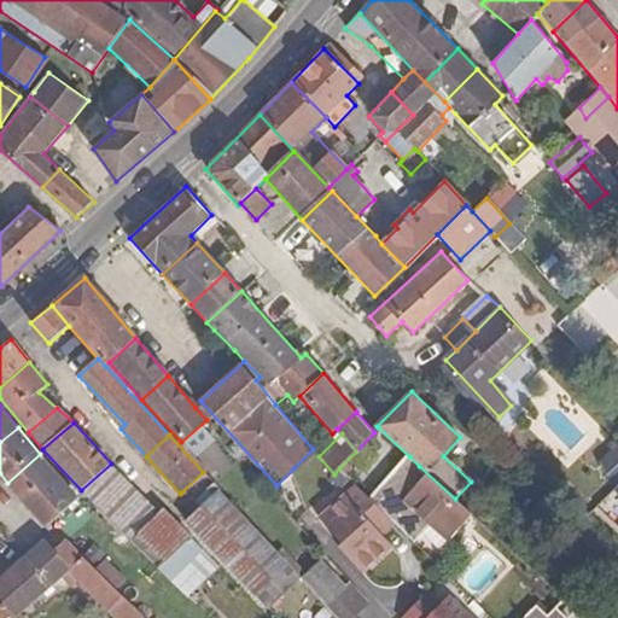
[(59,476),(40,454),(7,483),(27,505),(59,476)]
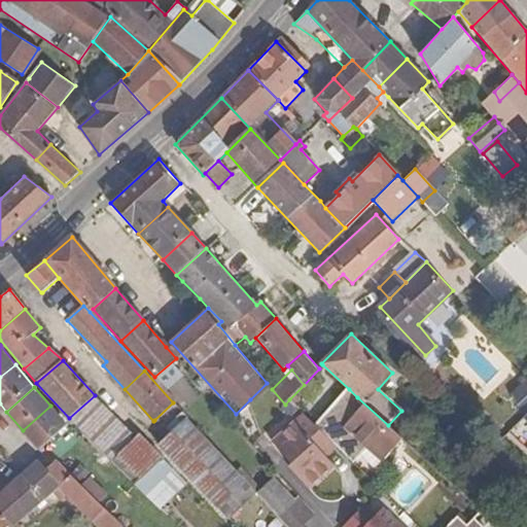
[(349,389),(316,425),(335,442),(353,462),(367,446),(339,420),(357,397),(349,389)]
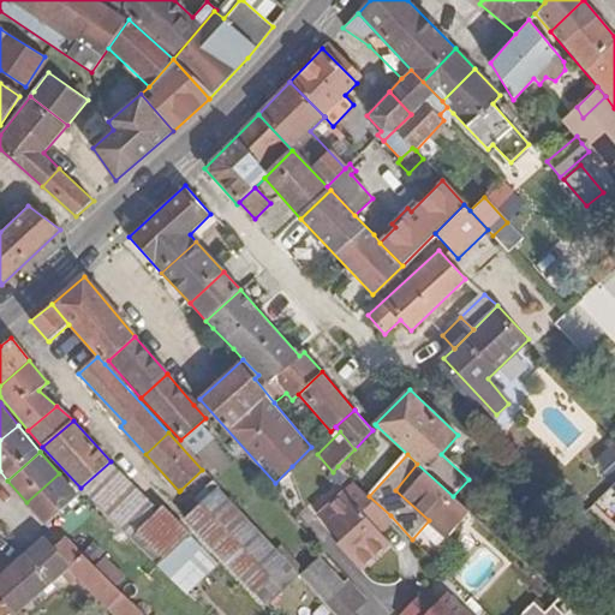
[(614,505),(614,459),(592,483),(614,505)]
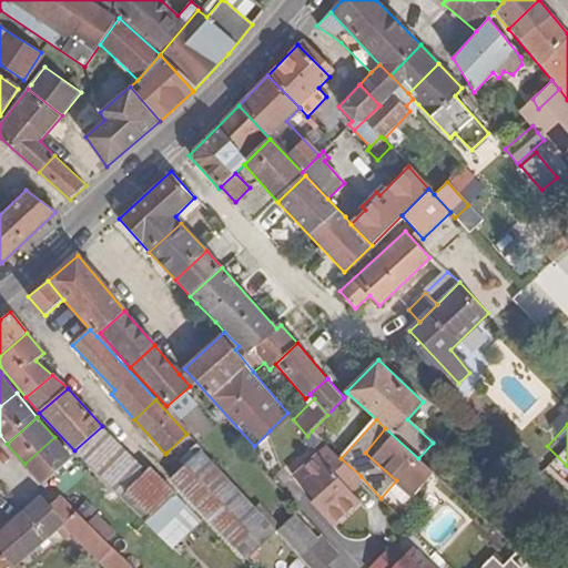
[(102,426),(74,450),(145,521),(174,493),(151,468),(148,470),(102,426)]
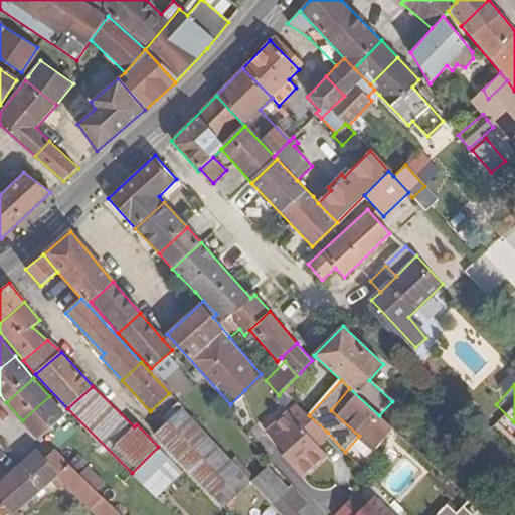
[(379,415),(349,388),(331,410),(359,436),(379,415)]
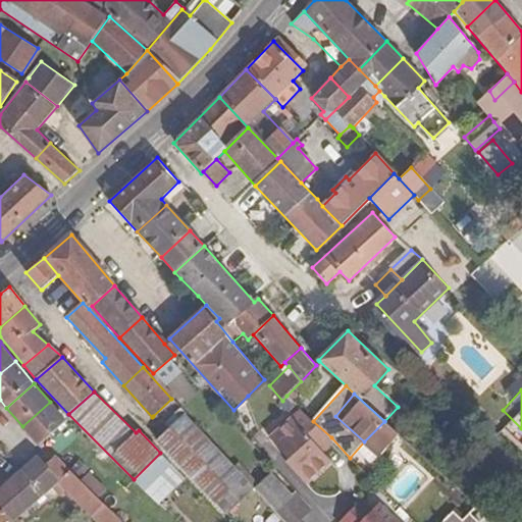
[(171,399),(153,416),(162,427),(181,410),(171,399)]
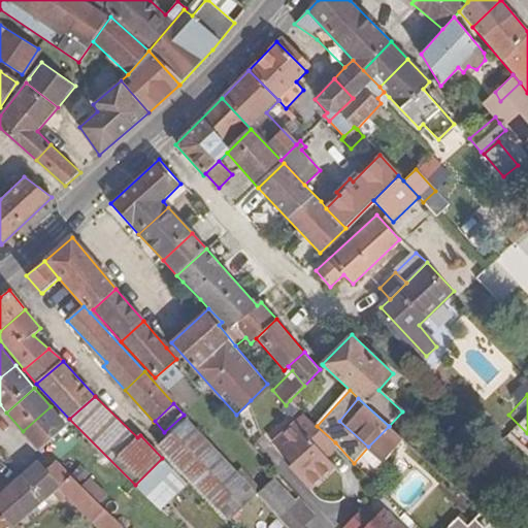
[(66,425),(51,406),(23,431),(39,450),(66,425)]
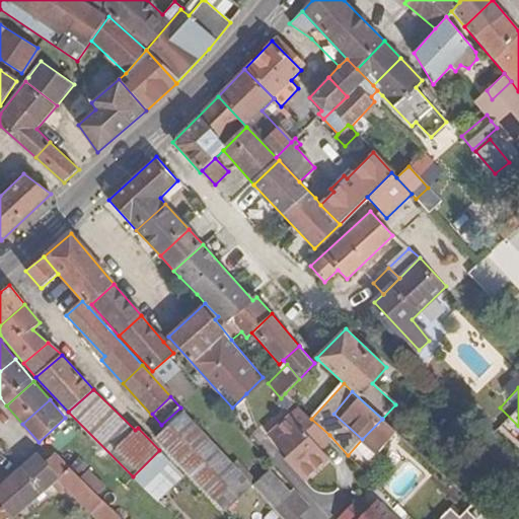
[(329,435),(311,419),(300,408),(270,439),(286,456),(284,458),(304,477),(317,464),(309,456),(319,445),(329,435)]
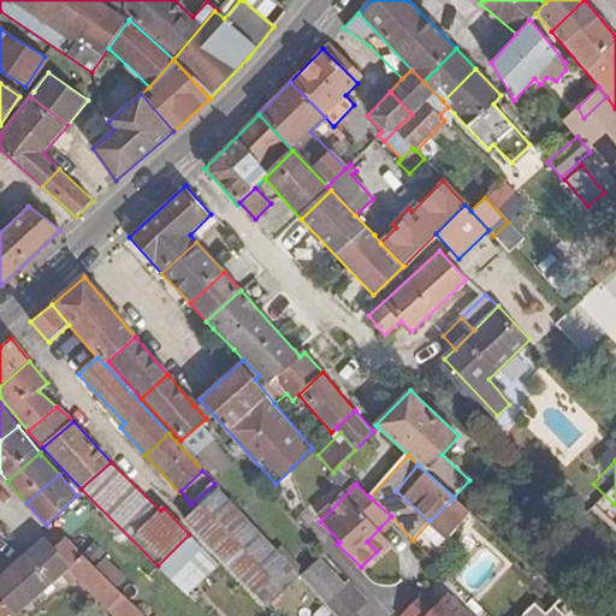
[(218,489),(184,520),(255,591),(286,562),(218,489)]
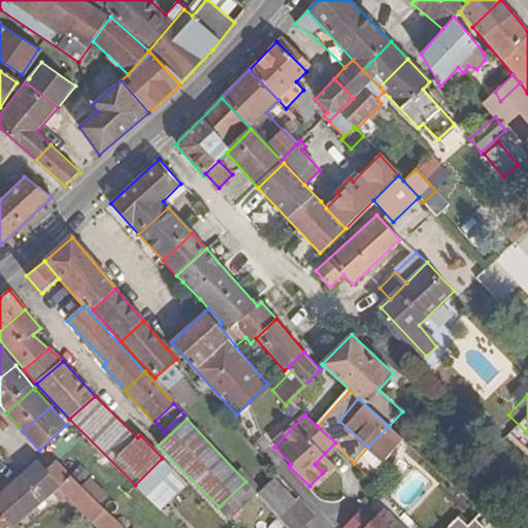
[(402,438),(389,426),(368,447),(382,460),(402,438)]
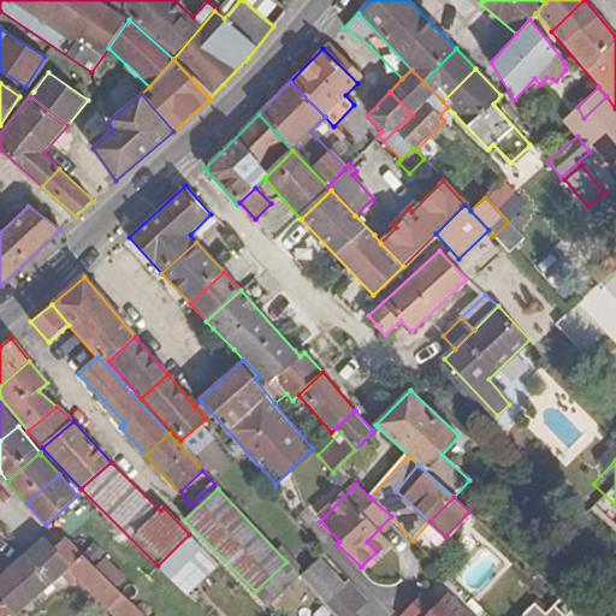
[(389,538),(379,528),(367,542),(377,551),(389,538)]
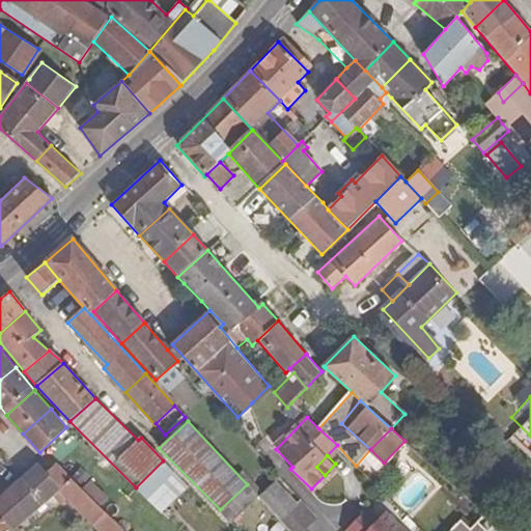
[(173,472),(163,460),(136,487),(146,499),(173,472)]
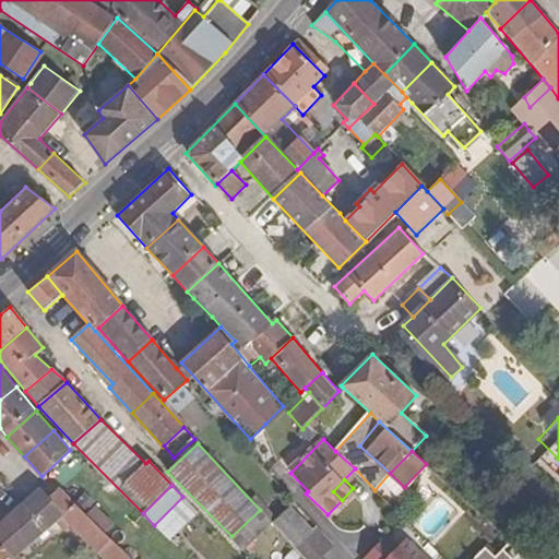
[(128,558),(130,558),(107,535),(104,532),(100,528),(96,524),(85,513),(76,504),(66,513),(40,488),(0,521),(0,542),(11,555),(14,558),(62,518),(103,558),(128,558)]
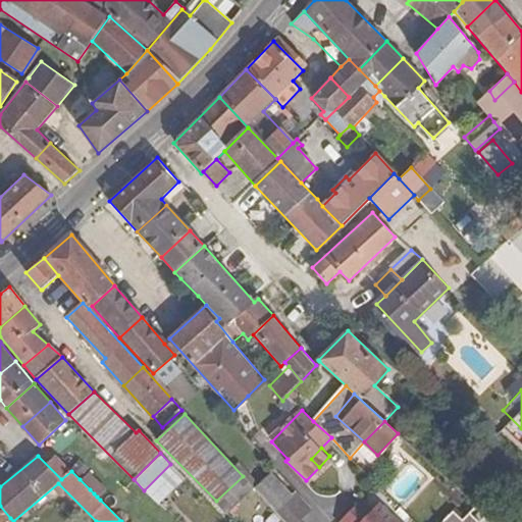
[(49,456),(38,456),(61,479),(71,471),(67,467),(56,457),(49,456)]
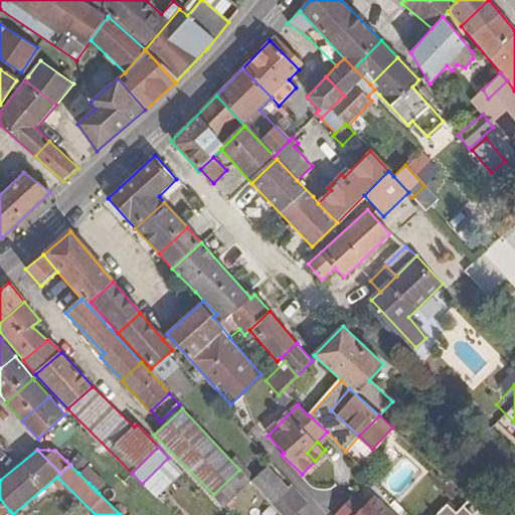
[(70,465),(78,473),(87,466),(74,454),(66,461),(70,465)]
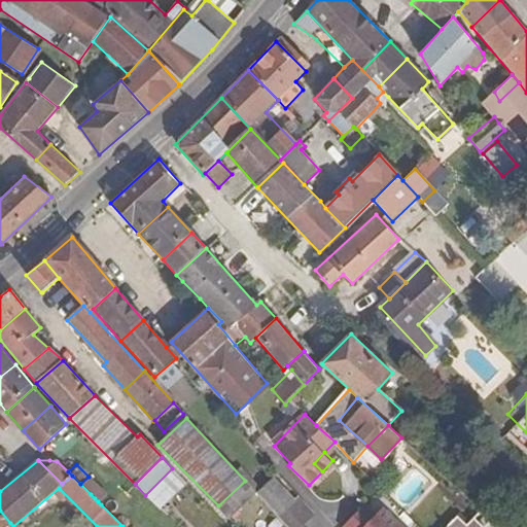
[(172,468),(145,495),(159,508),(186,482),(172,468)]
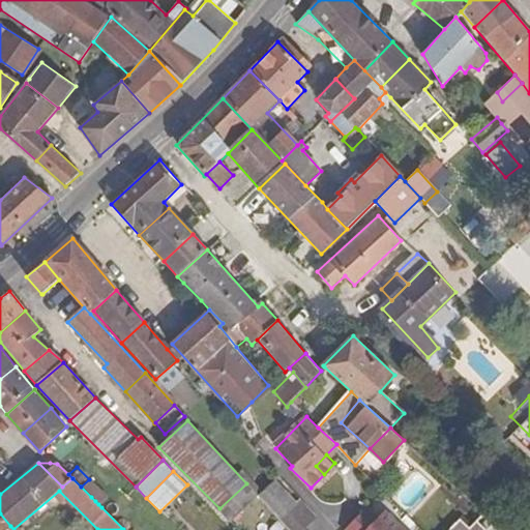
[(98,489),(89,479),(81,487),(91,497),(98,489)]
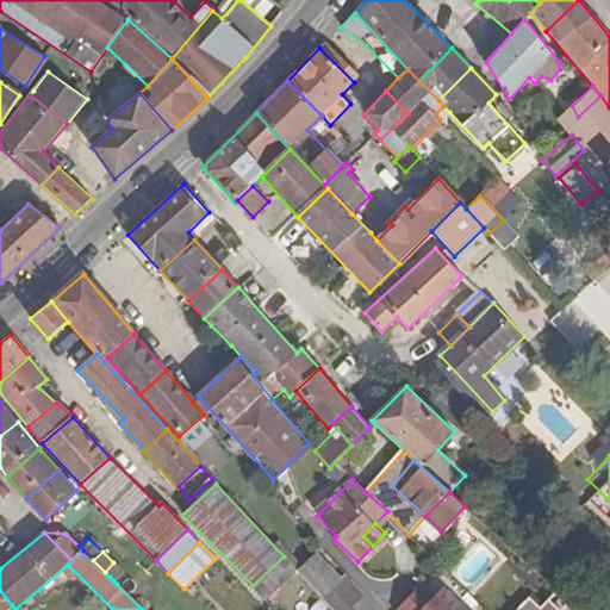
[(298,571),(323,598),(342,580),(340,578),(317,554),(298,571)]
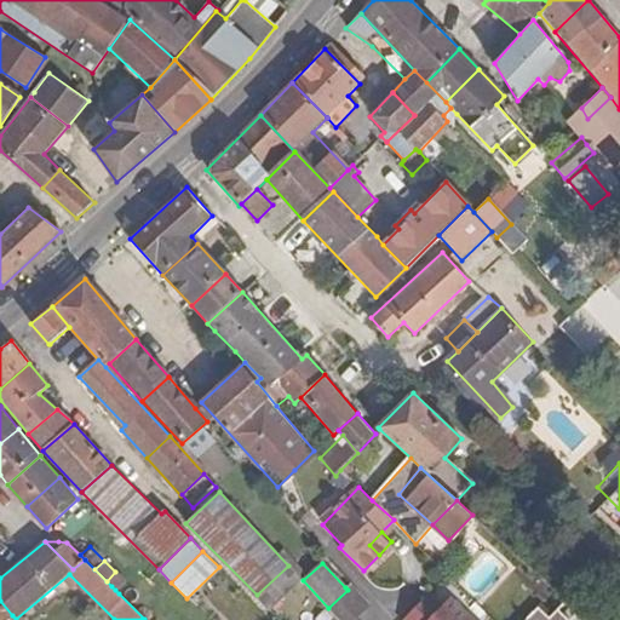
[(112,586),(121,577),(115,572),(107,581),(112,586)]
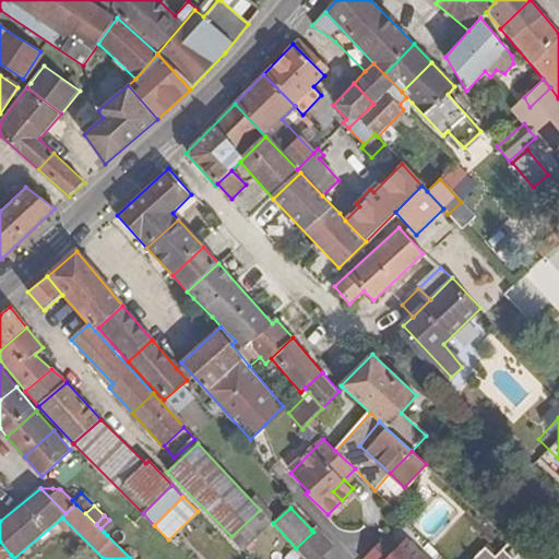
[(115,525),(109,520),(100,528),(104,532),(108,528),(110,531),(115,525)]
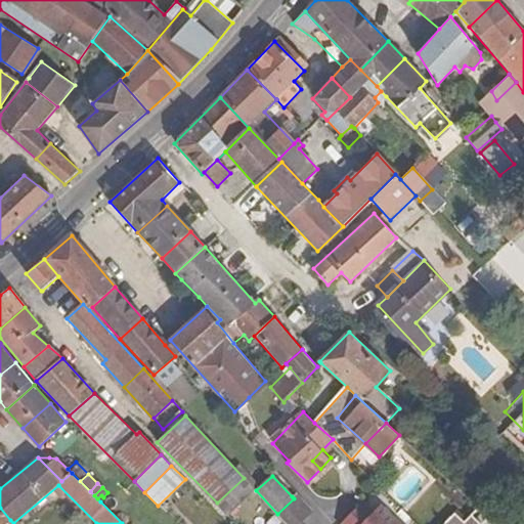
[(285,522),(286,523),(291,523),(309,508),(296,493),(292,496),(294,498),(277,514),(285,522)]
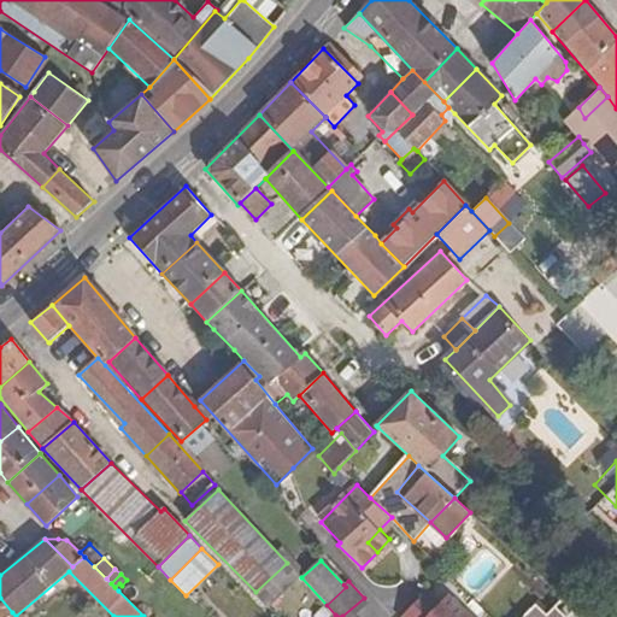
[(438,601),(424,588),(400,616),(401,616),(470,616),(446,593),(438,601)]
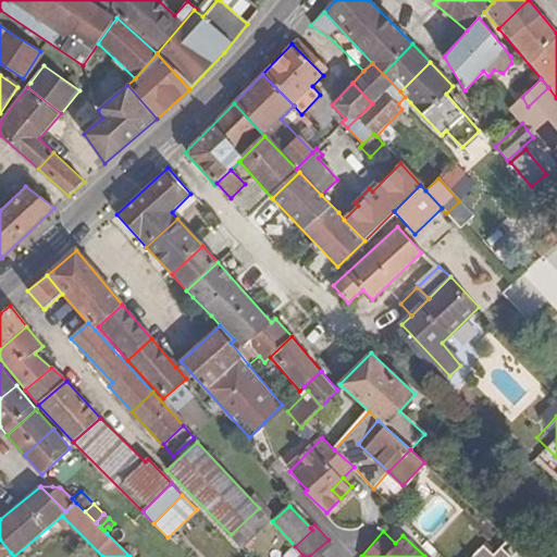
[(0,556),(8,556),(11,553),(0,540),(0,556)]
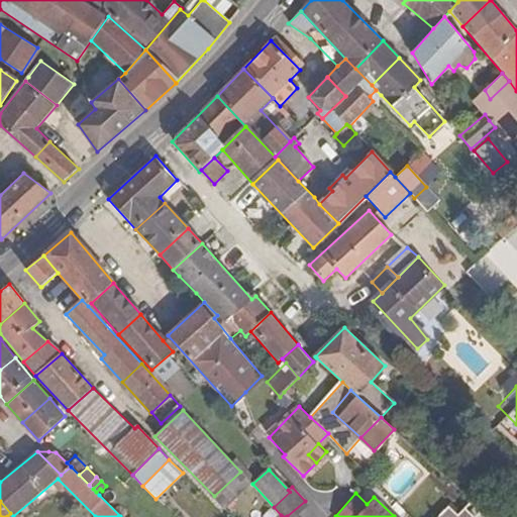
[(287,516),(295,516),(308,505),(305,501),(287,516)]
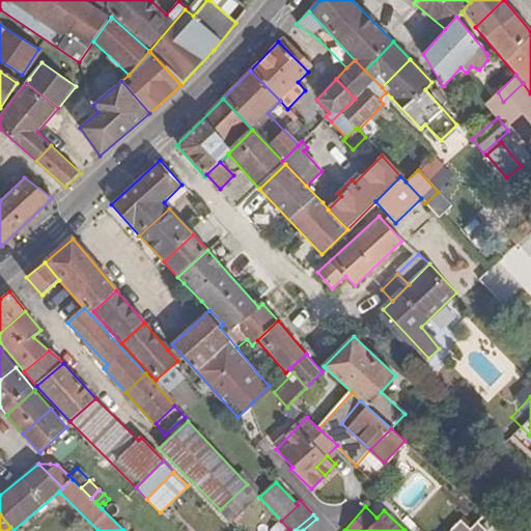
[(450,530),(487,530),(488,530),(478,522),(471,529),(462,521),(450,530)]
